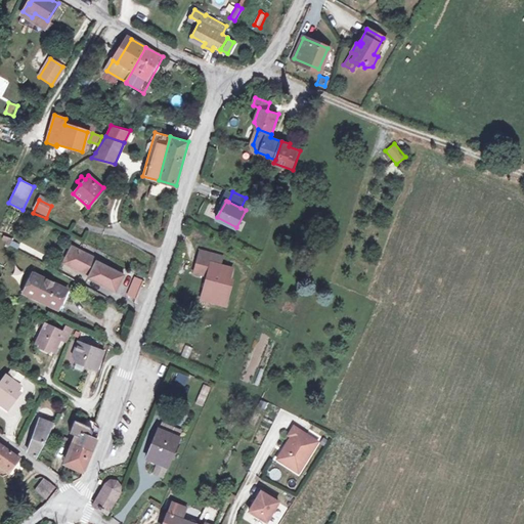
[(68,232),(72,222),(62,218),(58,227),(68,232)]
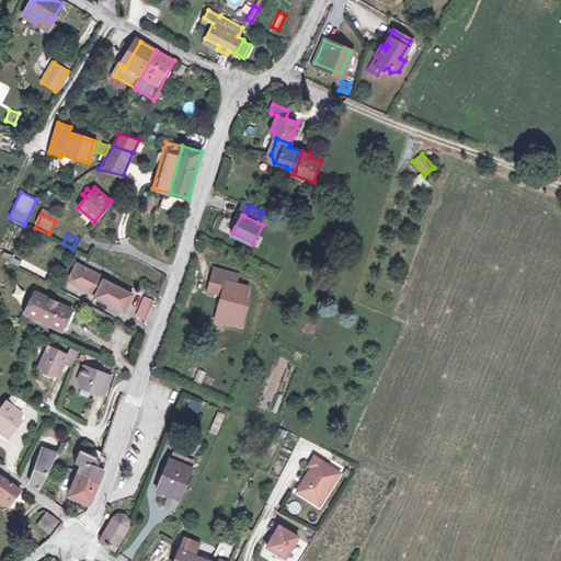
[(6,252),(1,258),(16,267),(21,262),(6,252)]
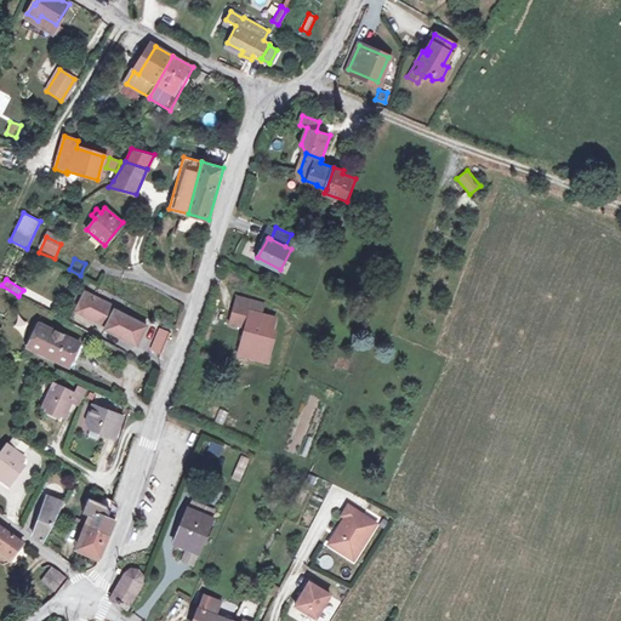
[(78,313),(86,317),(96,296),(87,292),(78,313)]
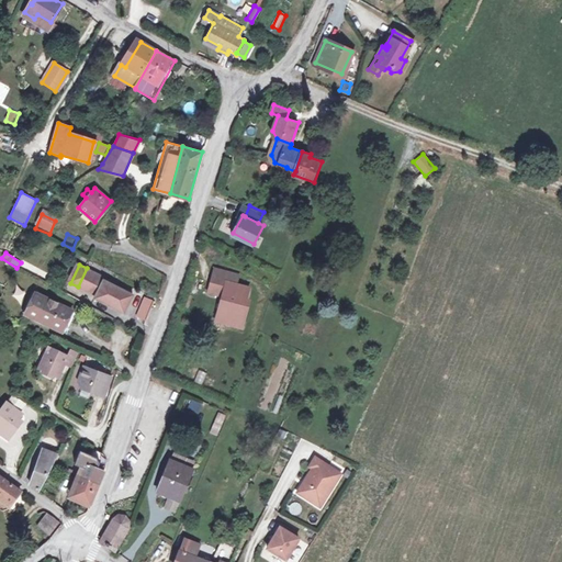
[(108,279),(87,268),(78,287),(99,296),(99,299),(127,314),(137,295),(108,281),(108,279)]
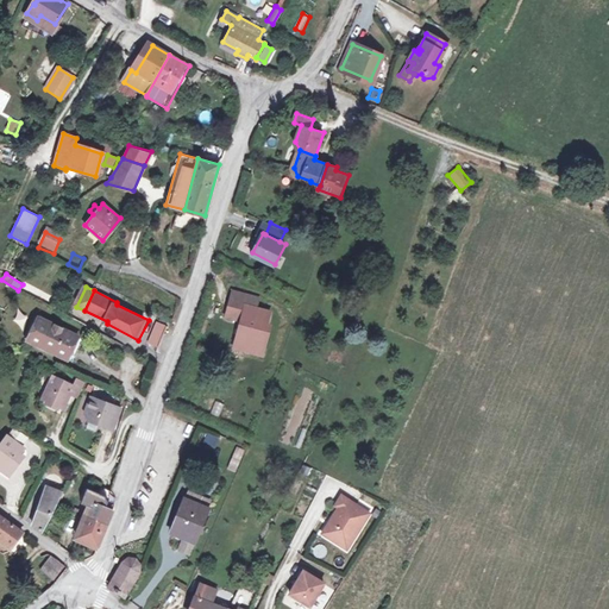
[(240,347),(268,355),(274,334),(269,333),(275,314),(259,309),(262,299),(237,292),(231,316),(246,322),(240,347)]
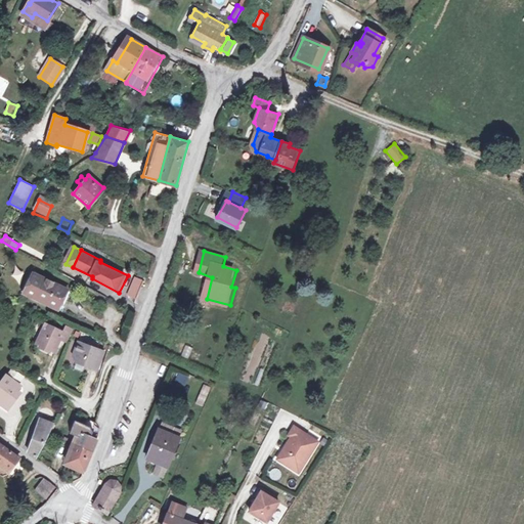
[(25,294),(58,309),(68,291),(35,273),(25,294)]
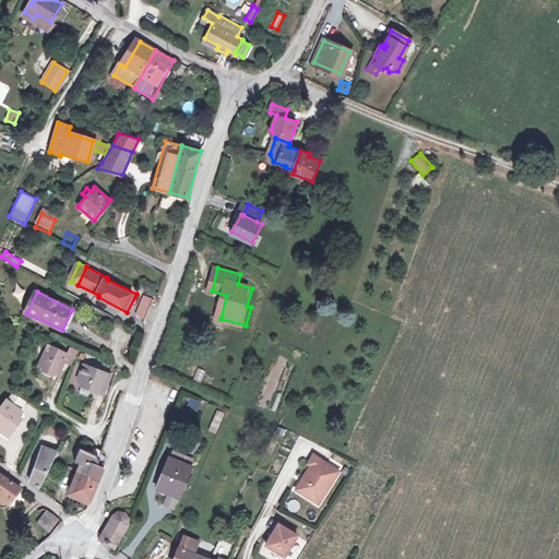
[(142,317),(151,299),(143,296),(135,313),(142,317)]
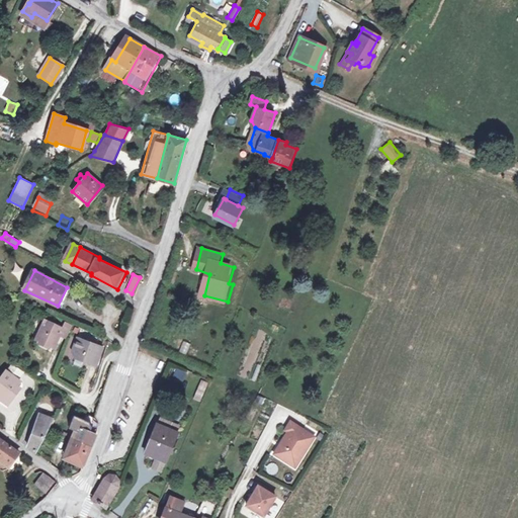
[(67,339),(74,325),(66,322),(63,329),(45,321),(36,339),(54,348),(60,336),(67,339)]
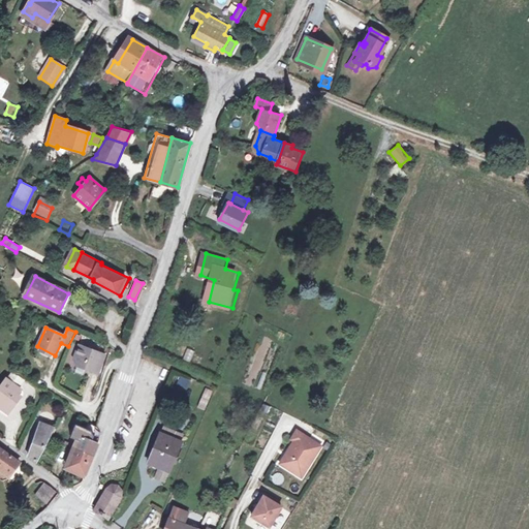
[(163,339),(160,349),(168,352),(172,341),(163,339)]
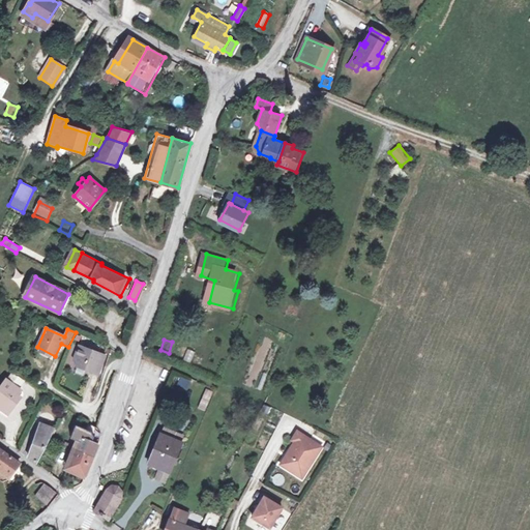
[(261,390),(278,345),(269,342),(252,386),(261,390)]
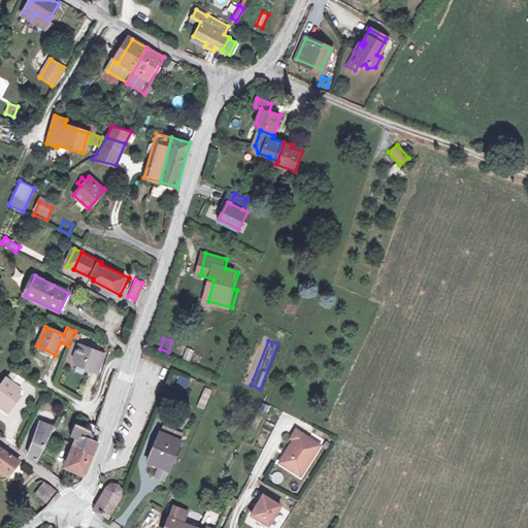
[(99,373),(105,355),(79,345),(74,359),(77,364),(79,366),(99,373)]
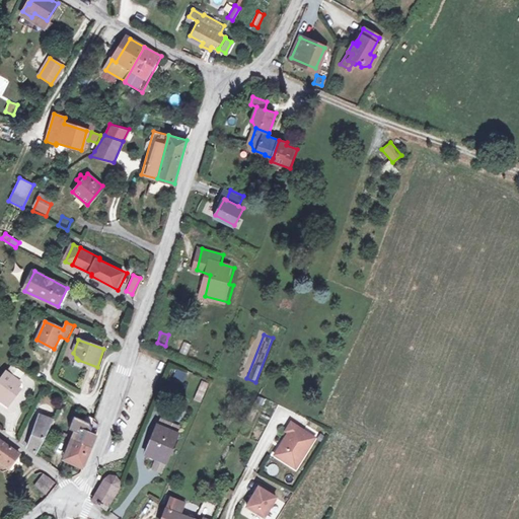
[(17,381),(21,374),(10,368),(6,374),(5,373),(0,380),(0,397),(9,404),(19,390),(16,388),(19,383),(17,381)]
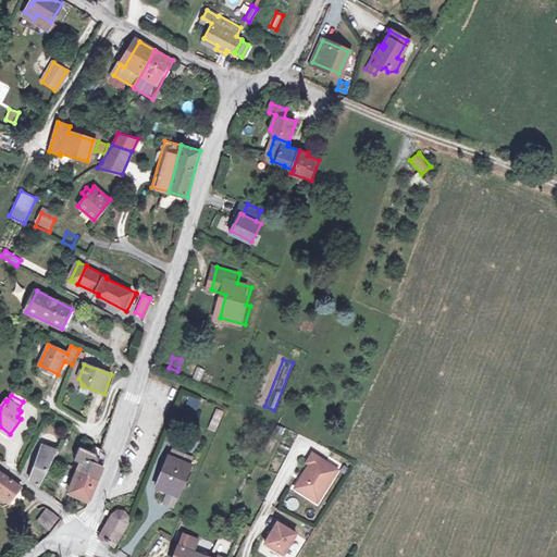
[(220,409),(208,440),(213,442),(225,411),(220,409)]
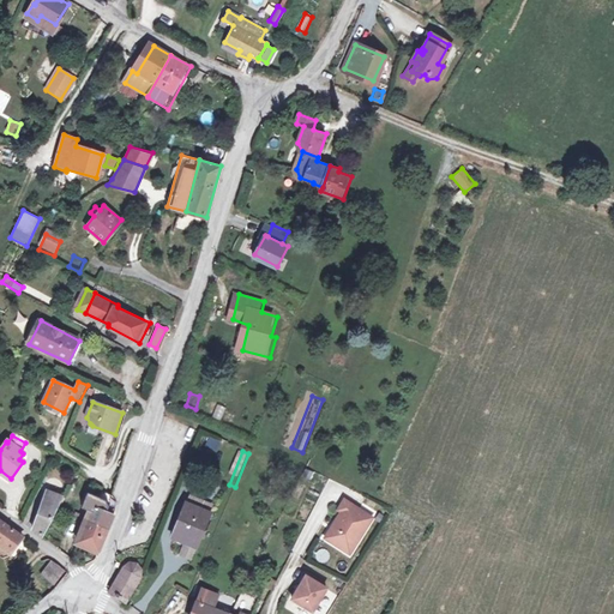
[(103,493),(100,500),(110,504),(114,497),(103,493)]
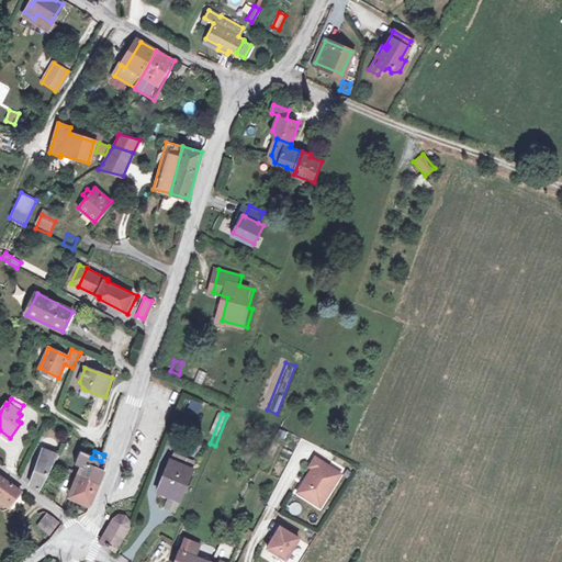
[(83,469),(80,478),(100,485),(104,473),(99,470),(89,465),(91,458),(79,453),(75,465),(83,469)]
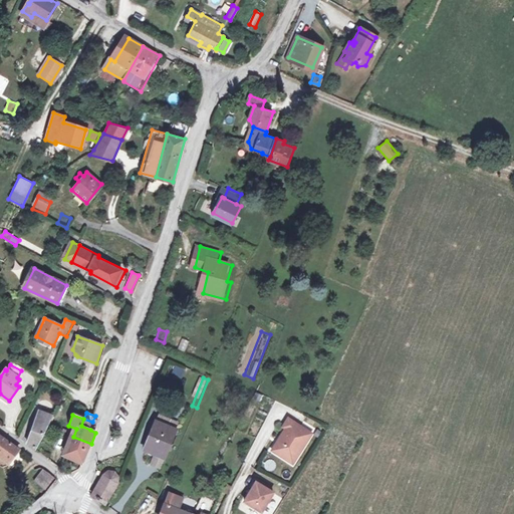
[(38,417),(28,444),(35,449),(44,434),(48,428),(50,424),(38,417)]
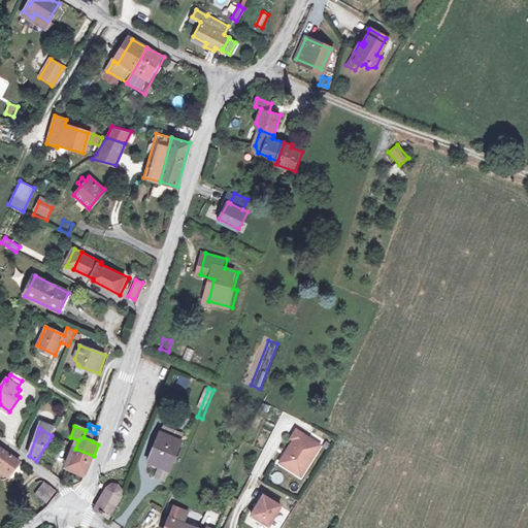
[(170,472),(171,472),(183,441),(176,438),(177,434),(166,429),(164,434),(163,433),(151,464),(161,468),(170,472)]
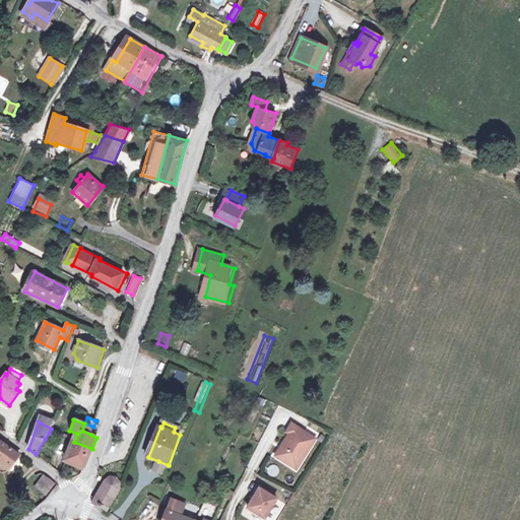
[(318,438),(294,423),(288,431),(291,433),(283,445),(287,448),(281,458),(299,468),(318,438)]
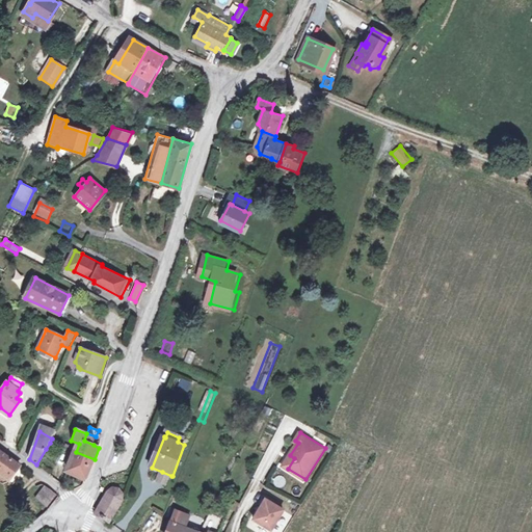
[(96,436),(86,433),(84,441),(94,445),(96,436)]
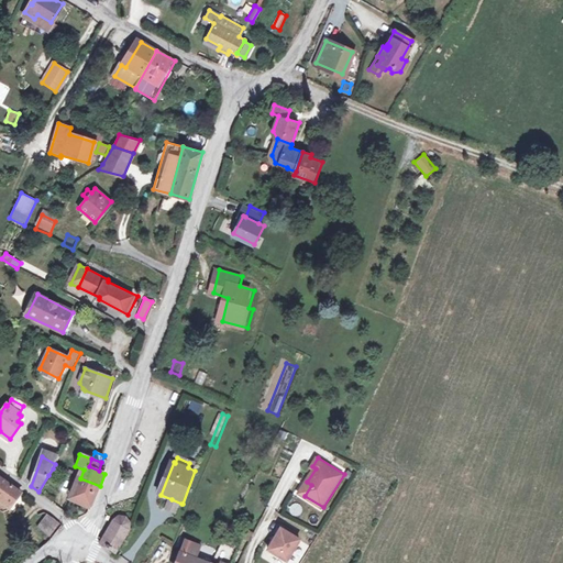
[(12,485),(0,475),(0,495),(14,506),(23,493),(12,485)]
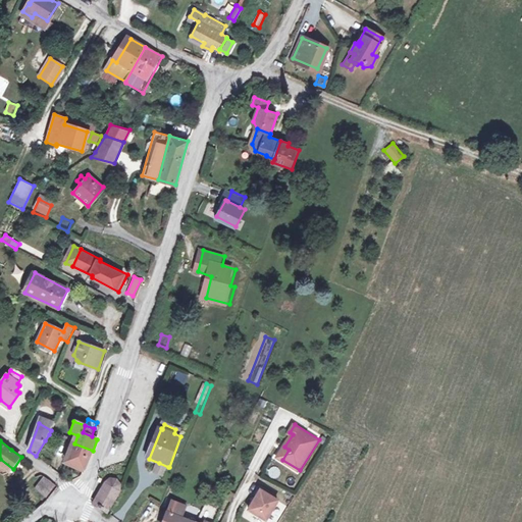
[(66,462),(85,469),(93,451),(74,444),(66,462)]
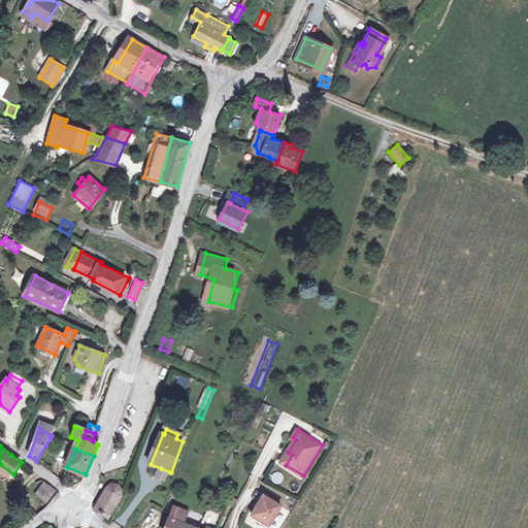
[(292,455),(288,452),(282,462),(286,465),(292,455)]
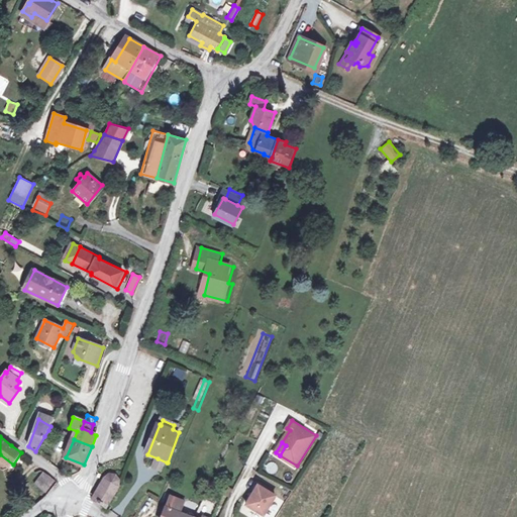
[(63,464),(81,473),(84,464),(66,457),(63,464)]
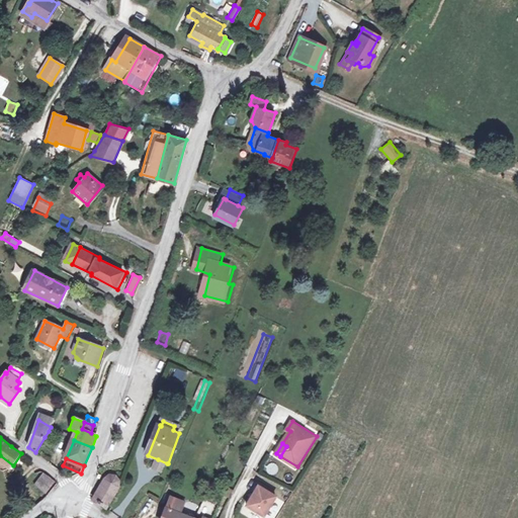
[(167,463),(158,459),(155,467),(163,471),(167,463)]
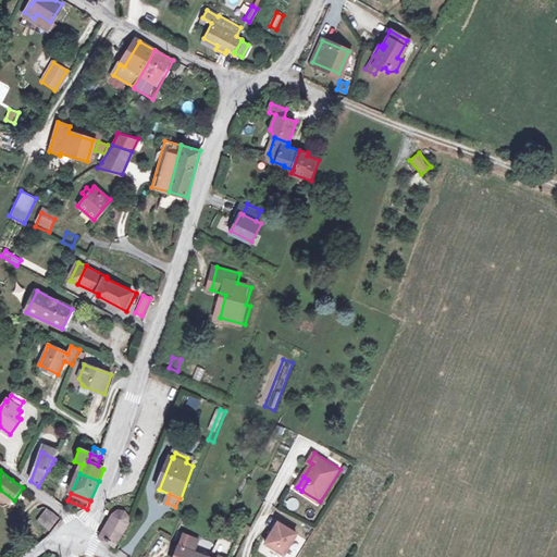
[(65,520),(50,508),(39,521),(52,536),(65,520)]
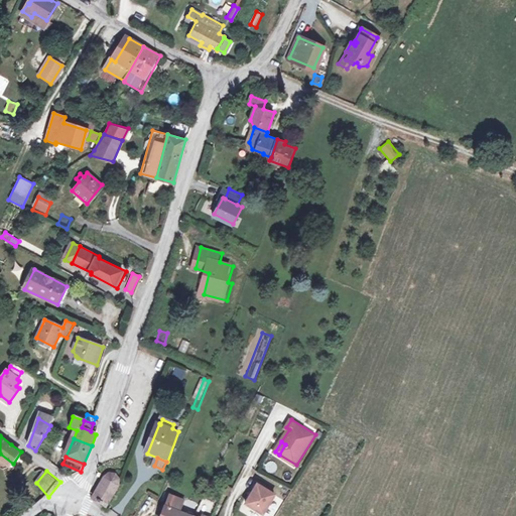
[(112,472),(106,475),(97,491),(93,499),(108,508),(124,483),(123,478),(122,475),(119,473),(117,472),(115,472),(112,472)]
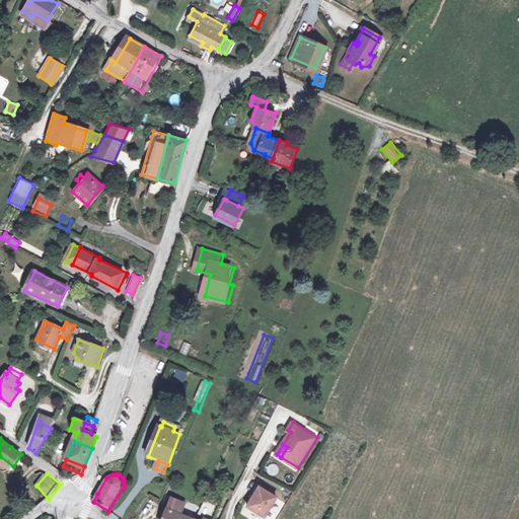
[(262,489),(249,509),(266,518),(267,518),(279,500),(262,489)]
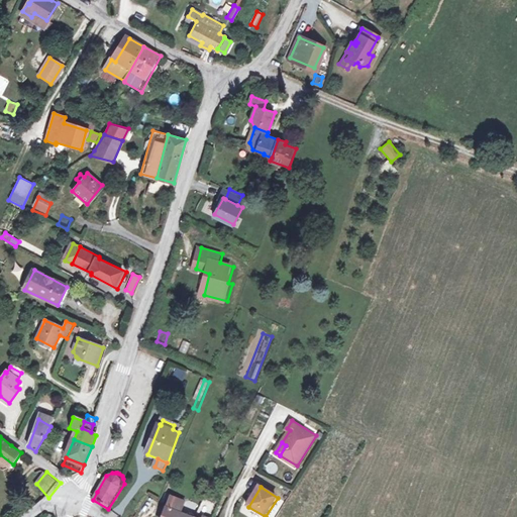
[(165,516),(189,516),(181,513),(187,502),(174,497),(165,516)]
